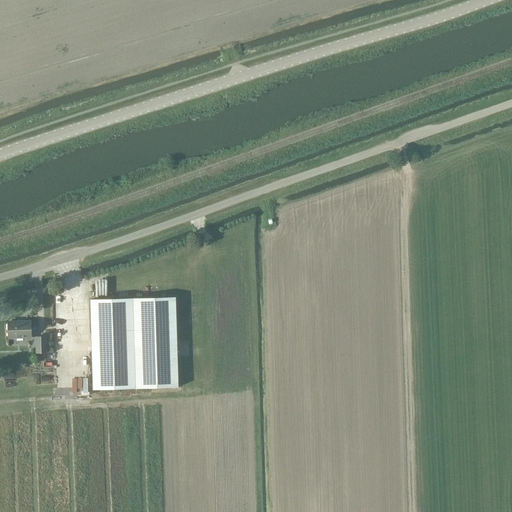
[(205,272),(200,273),(203,287),(220,283),(217,271),(206,274),(205,272)]
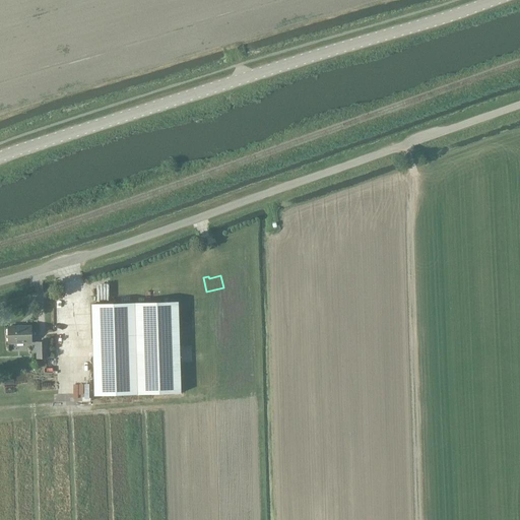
[(178,302),(110,304),(91,304),(94,396),(181,394),(178,302)]
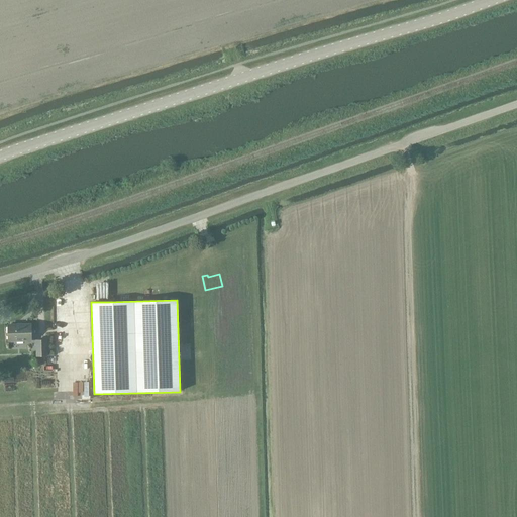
[(215,329),(228,329),(228,318),(215,318),(215,329)]
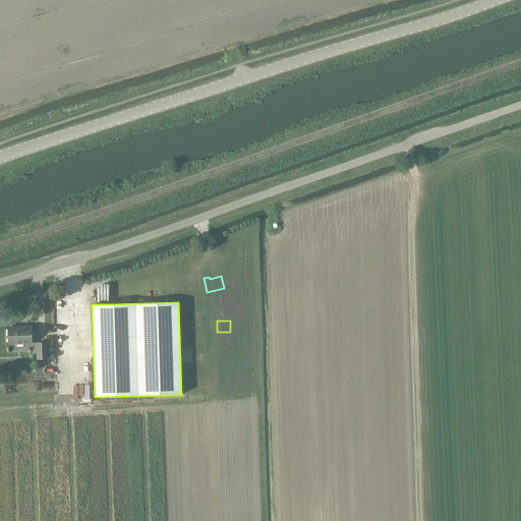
[(212,336),(210,325),(201,327),(201,330),(200,330),(201,337),(212,336)]
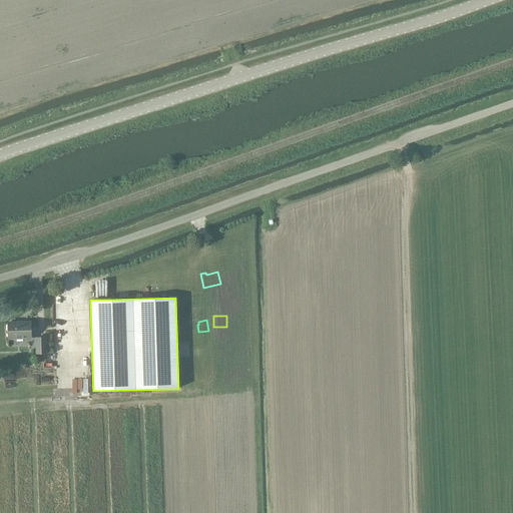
[(18,339),(31,339),(31,322),(19,322),(7,322),(8,340),(18,339)]
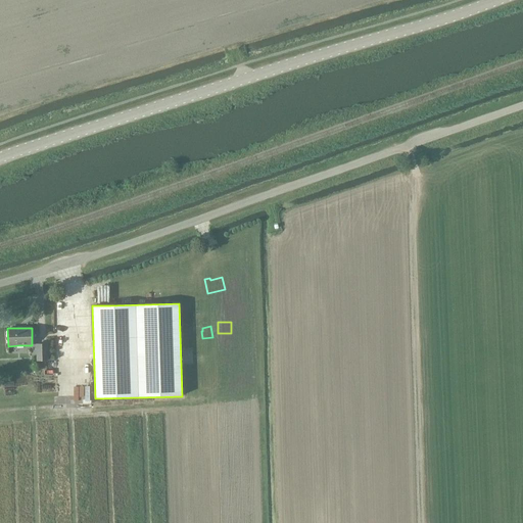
[(37,361),(48,361),(48,360),(47,344),(42,344),(37,344),(37,361)]
